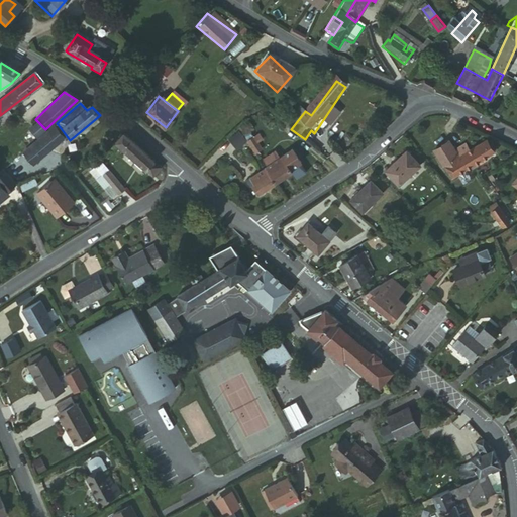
[(41,132),(35,124),(27,131),(33,139),(41,132)]
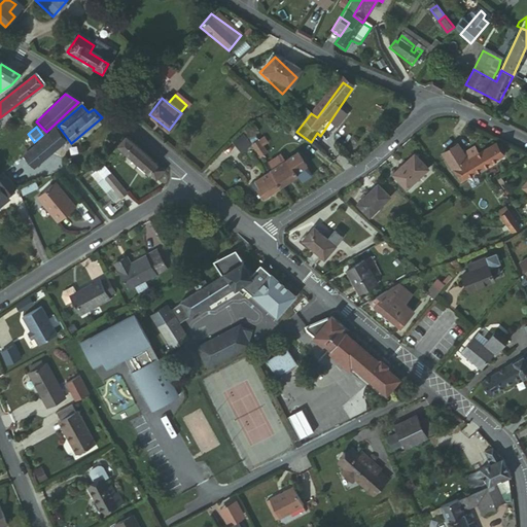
[(54,130),(14,163),(24,173),(32,167),(33,168),(64,142),(54,130)]
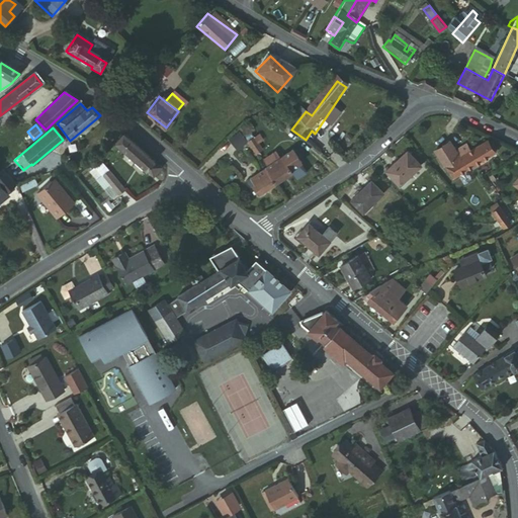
[(157,182),(166,173),(121,135),(113,144),(141,167),(150,175),(157,182)]
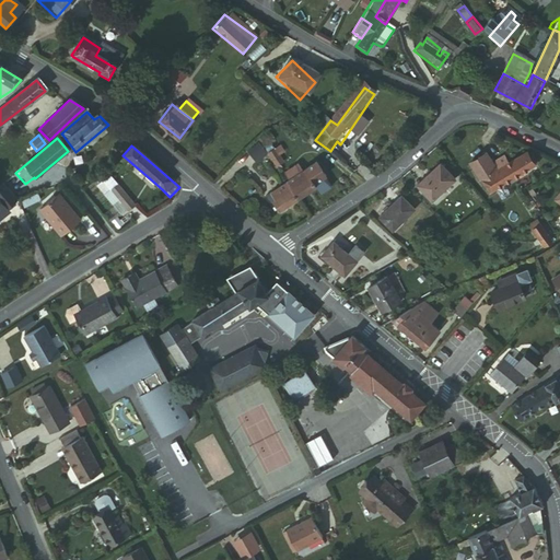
[(272,150),(266,153),(270,160),(277,156),(272,150)]
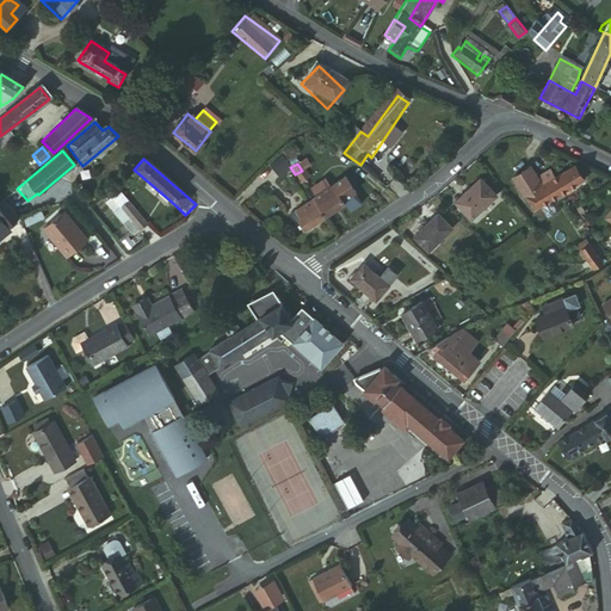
[(532,213),(543,205),(582,180),(574,168),(551,181),(548,174),(536,181),(528,168),(510,179),(532,213)]
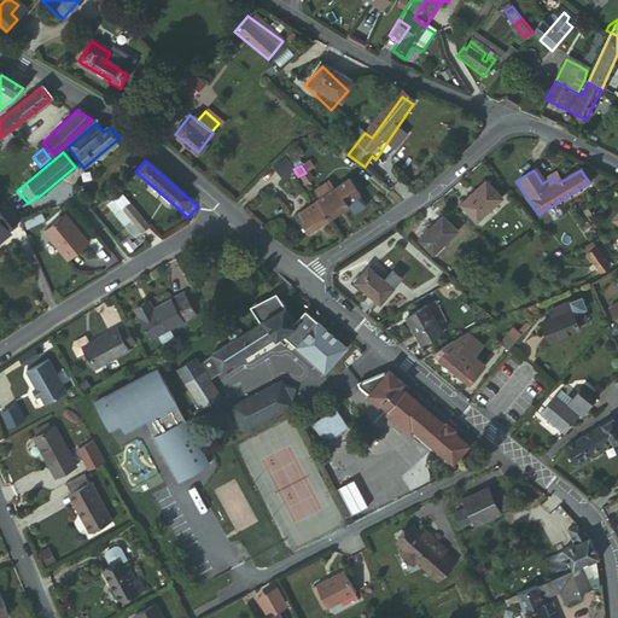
[(501,197),(488,180),(461,200),(474,217),(501,197)]
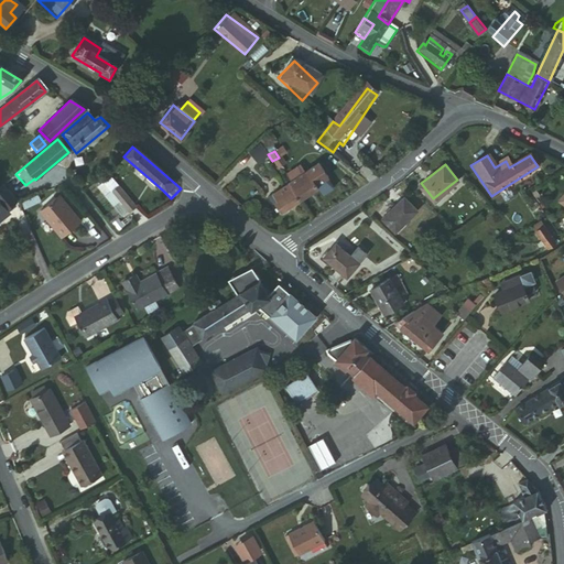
[(286,184),(299,202),(317,190),(315,186),(326,180),(317,165),(286,184)]
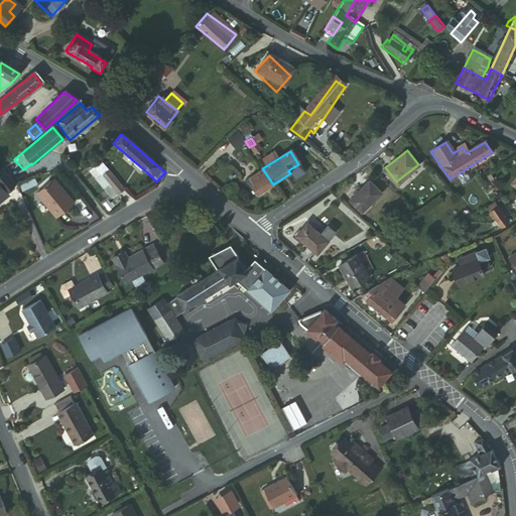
[(146,176),(149,174),(140,166),(139,169),(146,176)]
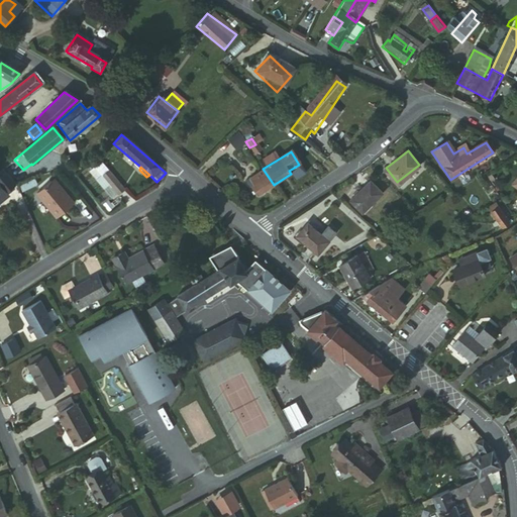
[(256,195),(274,185),(263,169),(248,178),(252,184),(250,186),(256,195)]
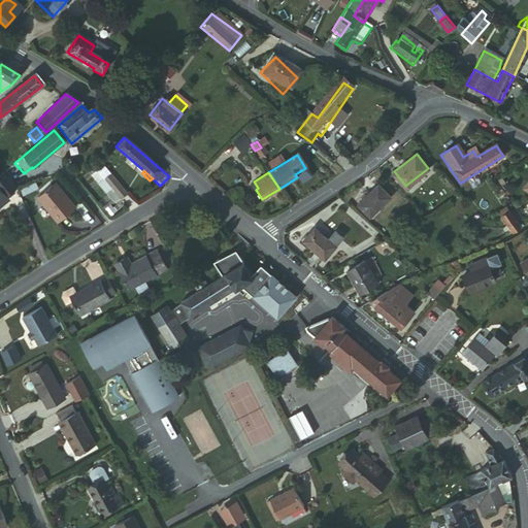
[(106,185),(113,179),(109,173),(102,179),(106,185)]
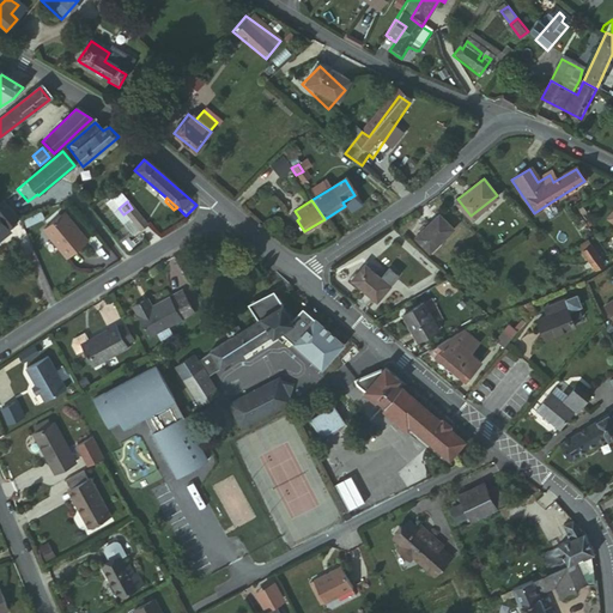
[(0,237),(5,234),(4,231),(16,223),(0,205),(0,204),(0,237)]
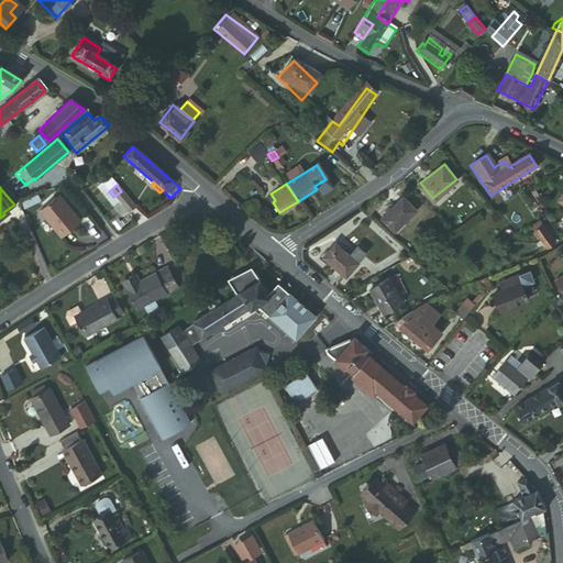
[(131,202),(121,191),(113,197),(123,208),(131,202)]
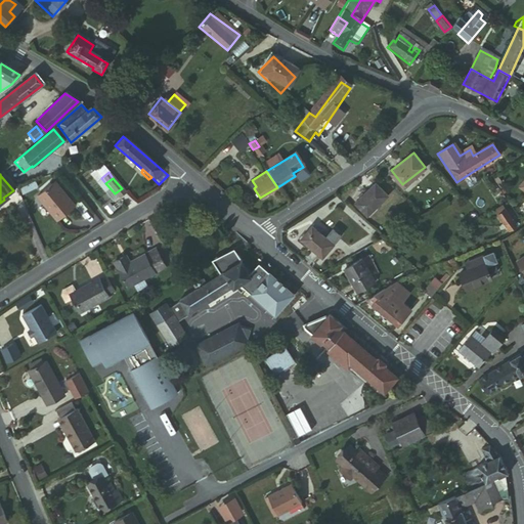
[(386,193),(374,181),(354,202),(365,214),(386,193)]
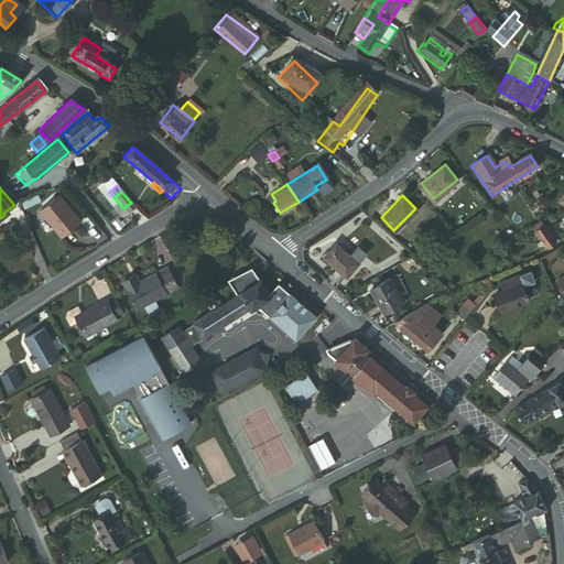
[(58,198),(40,215),(64,242),(83,226),(58,198)]
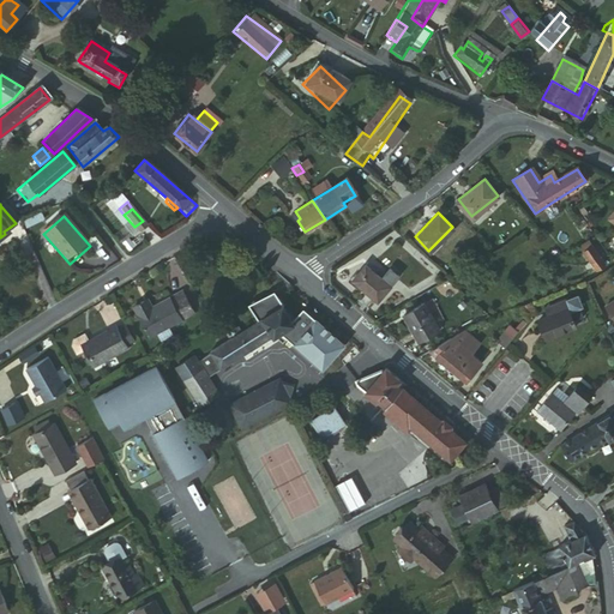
[(151,233),(143,221),(134,227),(144,239),(151,233)]
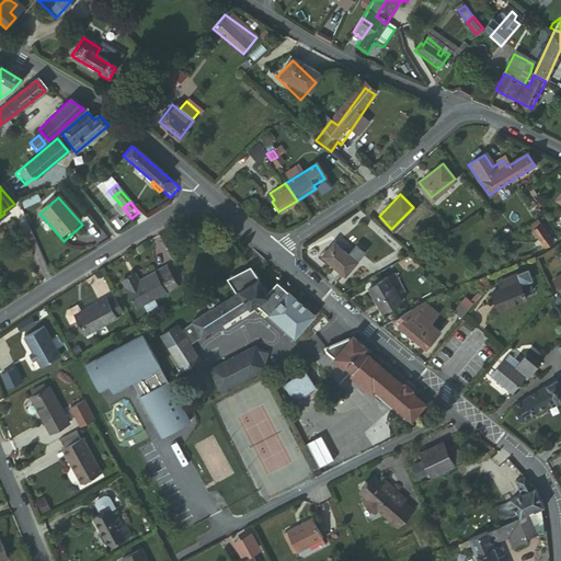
[(524,222),(541,248),(549,242),(531,216),(529,217),(527,213),(524,216),(526,220),(524,222)]
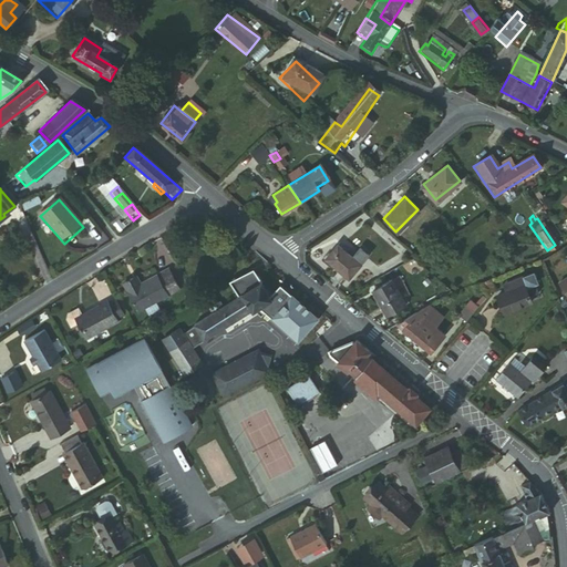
[(358,265),(336,247),(325,261),(347,279),(358,265)]
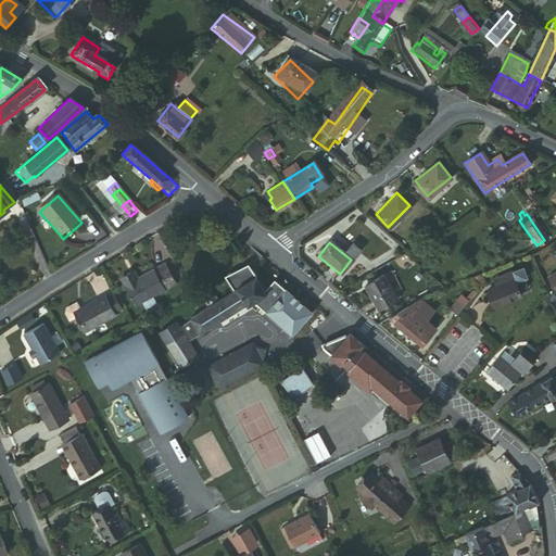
[(164,286),(174,280),(166,265),(138,279),(134,281),(130,275),(121,280),(136,306),(165,291),(164,286)]
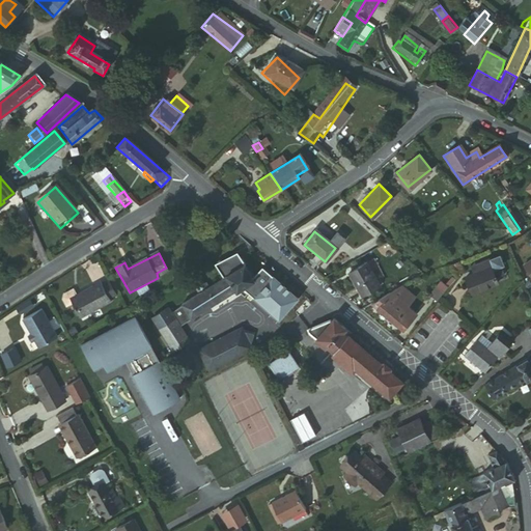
[(172,312),(169,307),(154,317),(174,350),(190,340),(180,325),(236,288),(239,290),(244,287),(272,314),(276,309),(283,315),(298,300),(264,267),(254,277),(246,264),(247,263),(242,255),(221,270),(225,277),(183,303),(184,305),(172,312)]
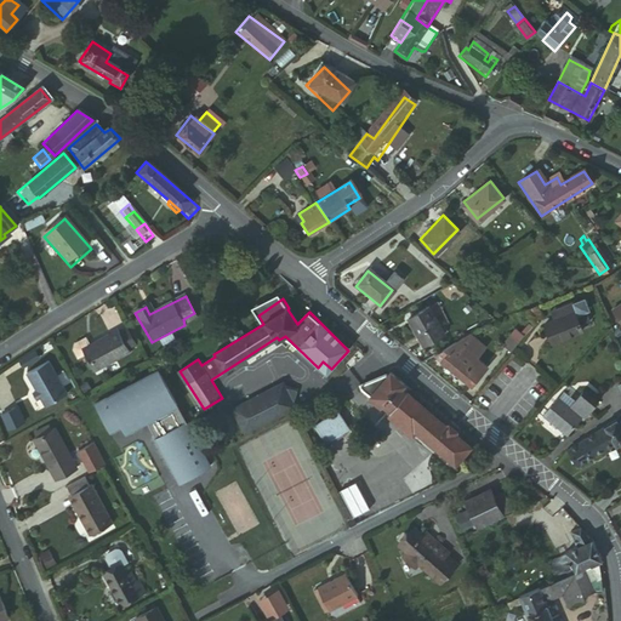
[(534,306),(525,309),(534,325),(537,323),(535,320),(540,317),(534,306)]
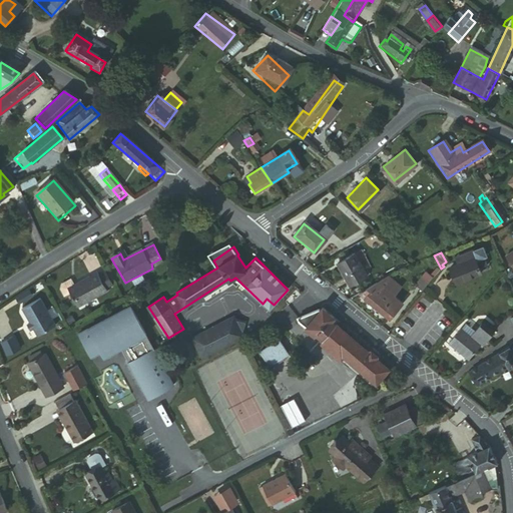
[(363,275),(353,255),(337,264),(347,285),(363,275)]
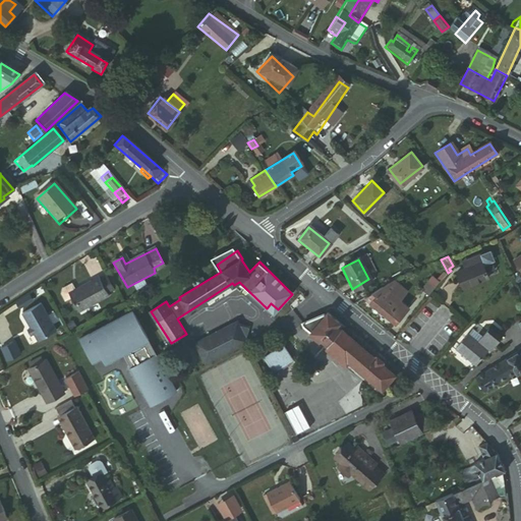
[(482,261),(457,272),(464,288),(489,277),(482,261)]
